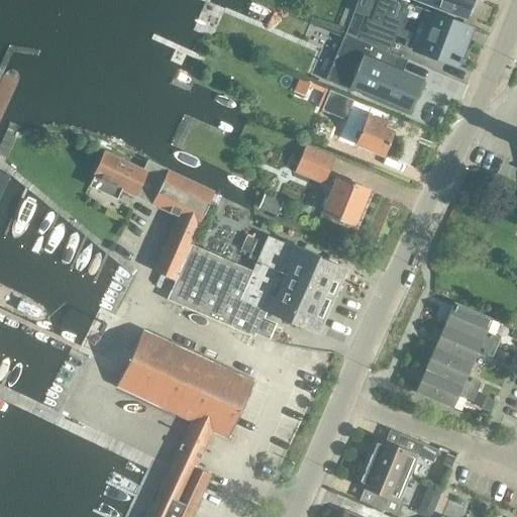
[(457,66),(471,29),(472,27),(432,11),(401,0),(373,0),(368,16),(363,14),(354,37),(389,52),(392,41),(411,48),(457,66)]
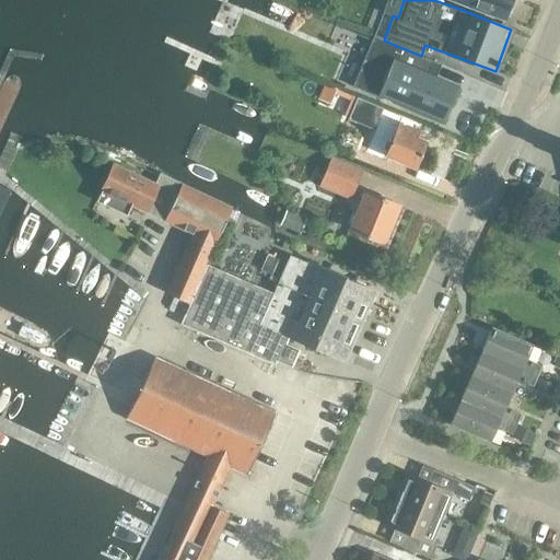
[(511,0),(453,0),(504,20),(511,0)]
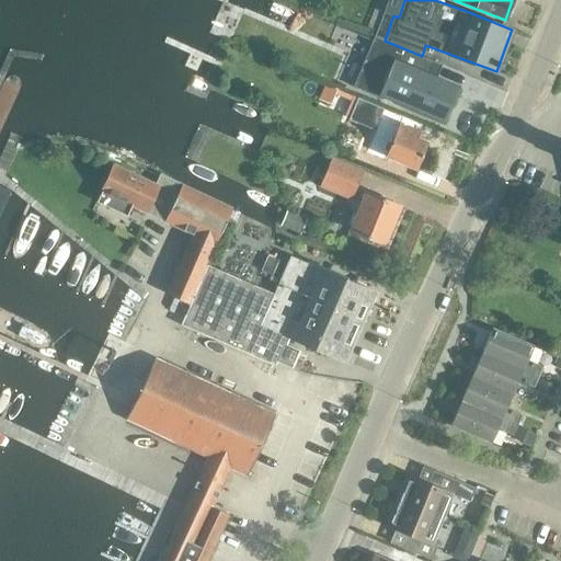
[(433,61),(412,53),(398,46),(391,63),(399,70),(388,98),(389,99),(389,98),(413,107),(413,111),(421,114),(423,112),(442,119),(442,121),(443,121),(444,116),(447,116),(450,109),(448,106),(457,88),(456,87),(455,88),(438,80),(436,77),(431,81),(426,75),(432,63),(433,63),(433,61)]
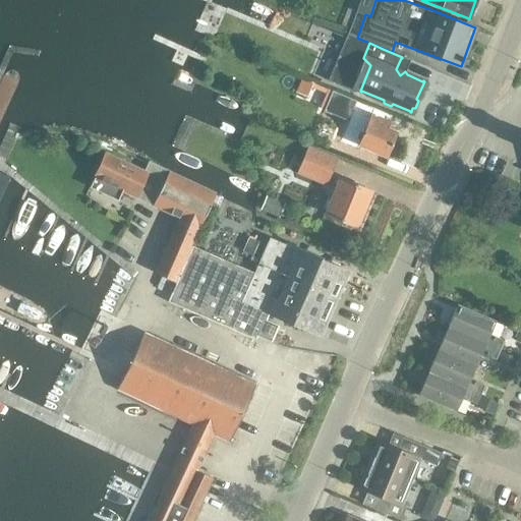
[(301,78),(295,92),(306,97),(312,83),(301,78)]
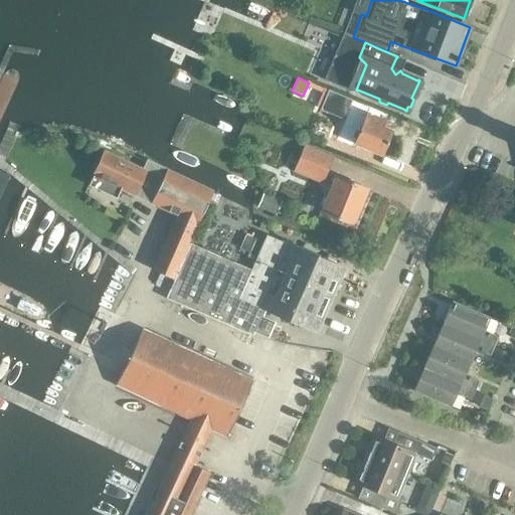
[(391,132),(382,128),(384,123),(365,115),(365,114),(353,108),(352,110),(349,108),(352,100),(327,90),(327,92),(323,91),(316,106),(320,108),(321,109),(321,110),(347,121),(347,122),(359,127),(353,142),(382,155),(391,132)]
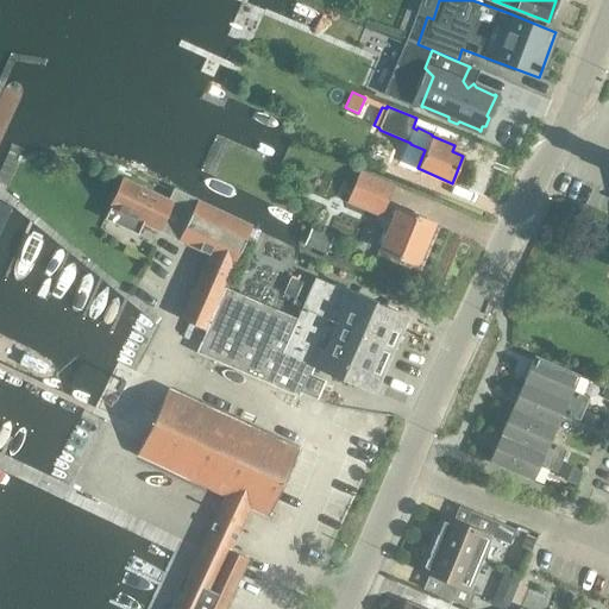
[(359,173),(353,189),(360,192),(355,206),(380,217),(393,186),(359,173)]
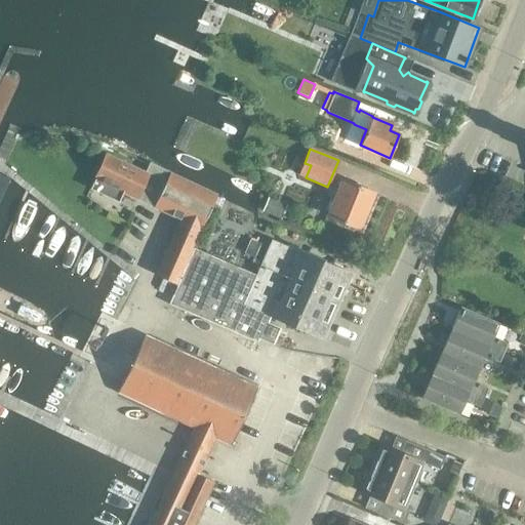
[(92,179),(93,180),(89,189),(118,202),(122,194),(135,200),(153,163),(149,161),(145,171),(105,152),(92,179)]
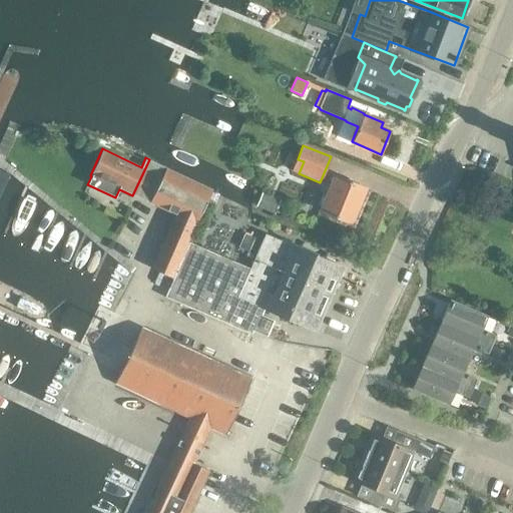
[(196,223),(212,189),(154,162),(138,196),(176,213),(152,269),(172,278),(188,241),(196,223)]
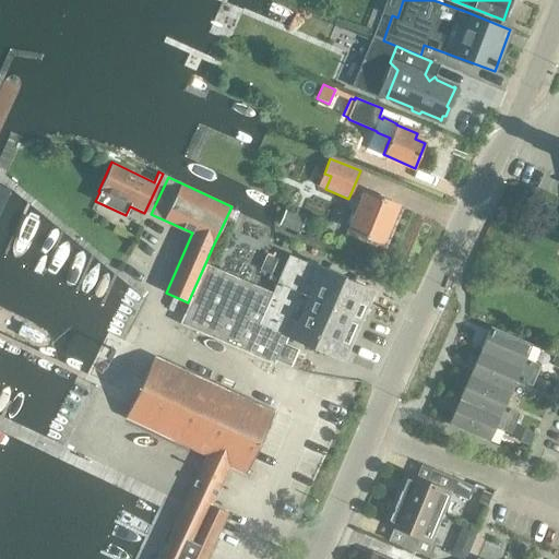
[(0,212),(11,189),(0,183),(0,212)]
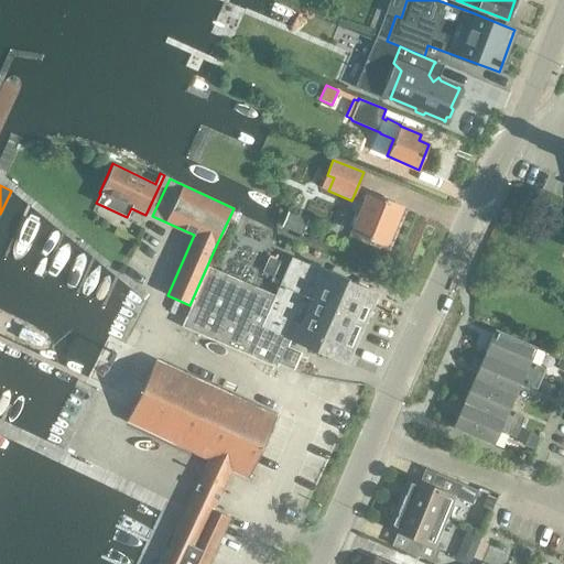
[(402,207),(365,192),(349,230),(387,246),(402,207)]
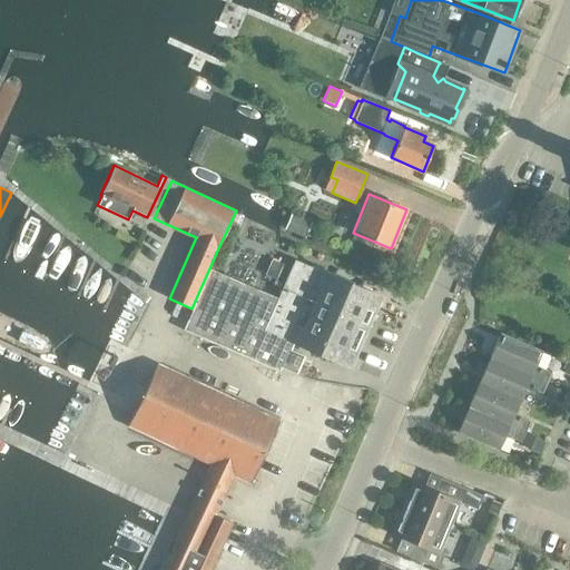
[(312,223),(291,214),(285,228),(305,237),(312,223)]
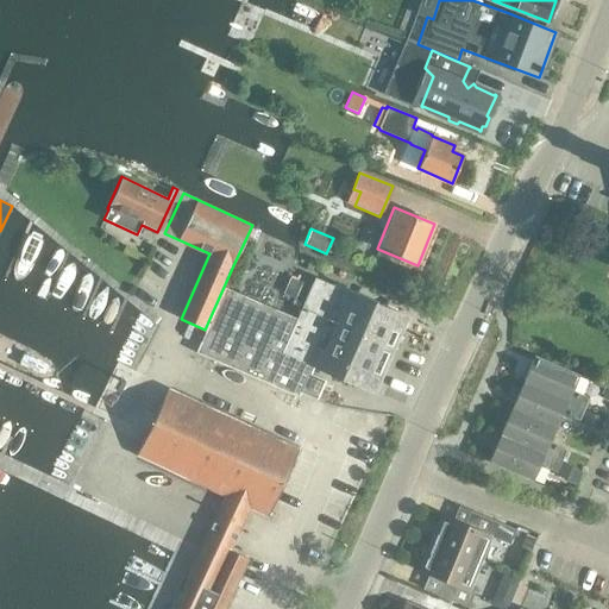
[(195,352),(297,397),(300,393),(316,400),(325,380),(308,372),(312,365),(371,390),(403,316),(333,283),(333,286),(314,277),(296,319),(224,287),(195,352)]
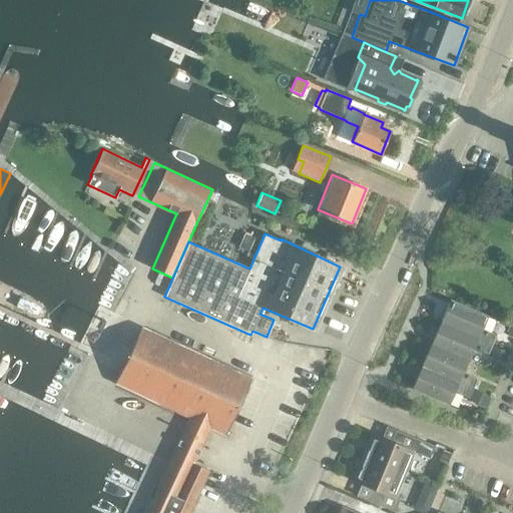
[(441,323),(491,345),(495,336),(487,332),(484,335),(480,333),(487,316),(451,300),(441,323)]
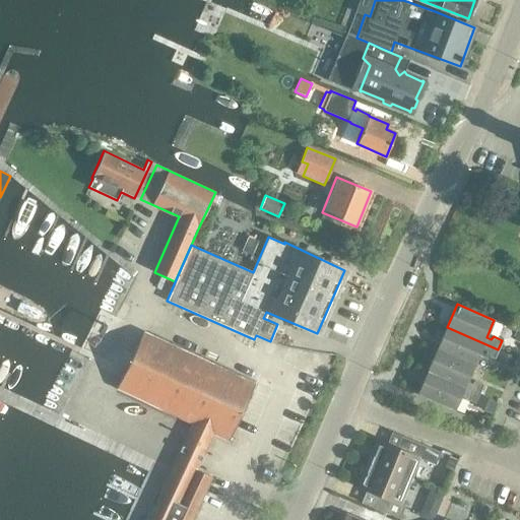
[(494,359),(498,349),(447,327),(437,349),(474,366),(481,349),(486,351),(484,355),(494,359)]
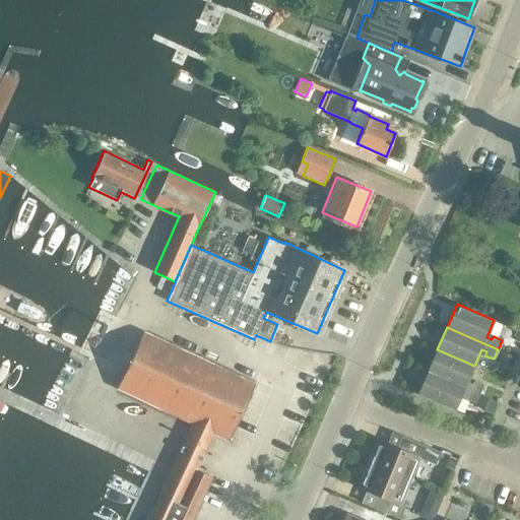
[(212,433),(229,440),(254,385),(142,332),(116,389),(190,425),(145,519),(190,519),(210,477),(195,470),(212,433)]
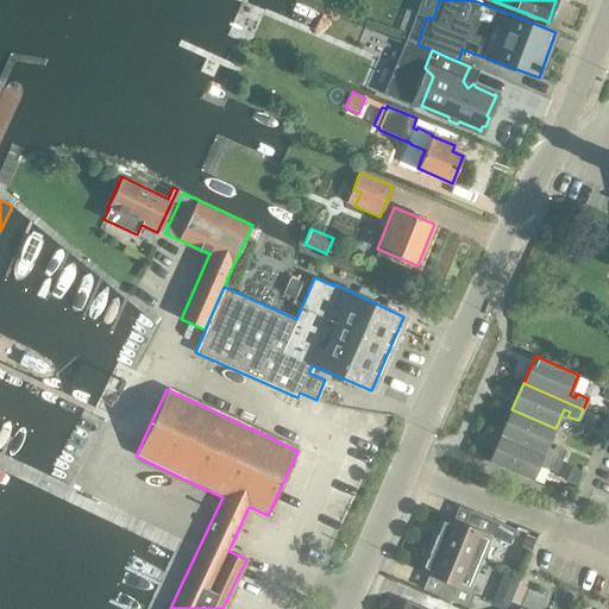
[(501,435),(560,462),(566,450),(554,446),(552,450),(547,447),(556,428),(512,409),(501,435)]
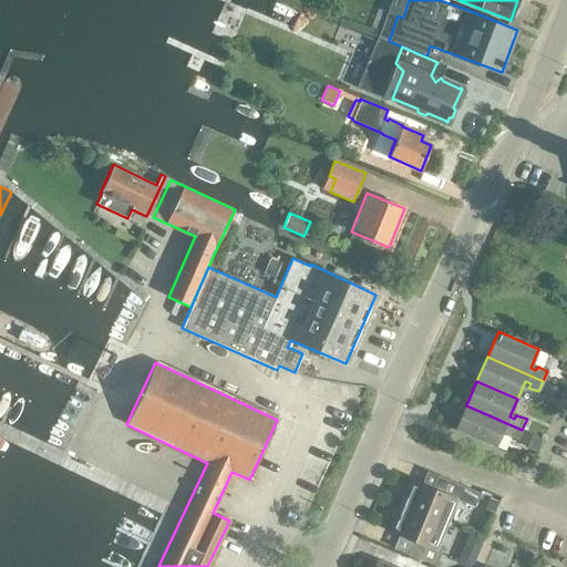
[(544,381),(539,392),(557,401),(563,390),(544,381)]
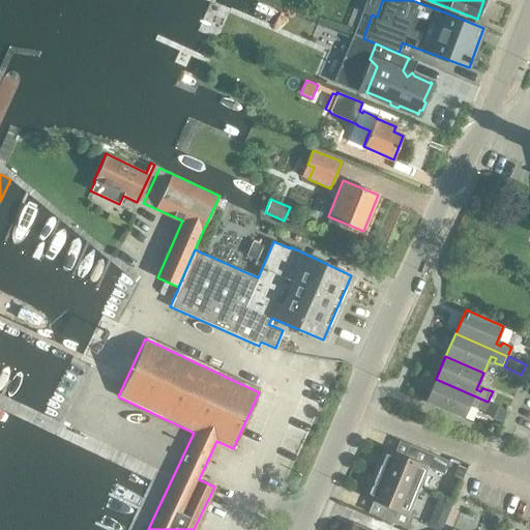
[(483,411),(488,402),(436,379),(425,403),(463,419),(471,402),(475,404),(475,408),(483,411)]
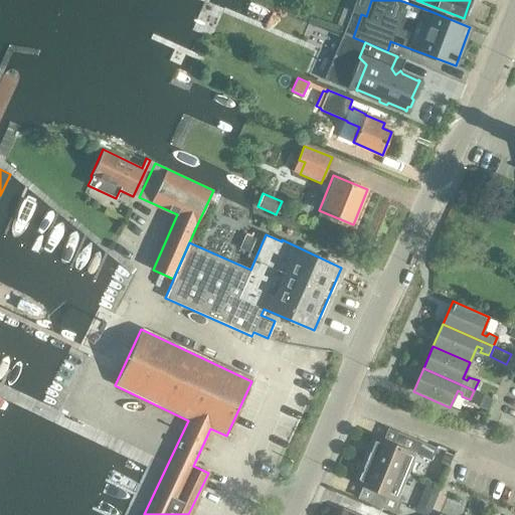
[(475,390),(470,400),(487,408),(491,398),(475,390)]
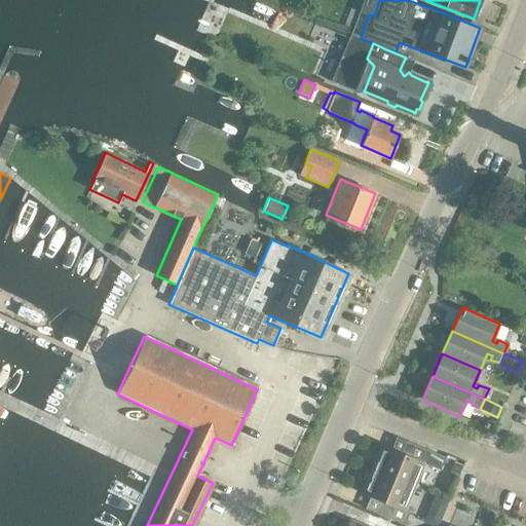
[(373,470),(413,486),(422,463),(440,470),(444,458),(405,442),(400,454),(382,447),(373,470)]
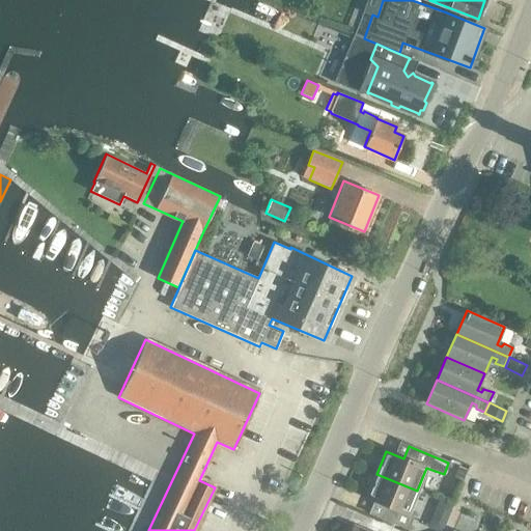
[(417,491),(376,474),(367,497),(385,504),(379,518),(408,530),(413,516),(408,513),(417,491)]
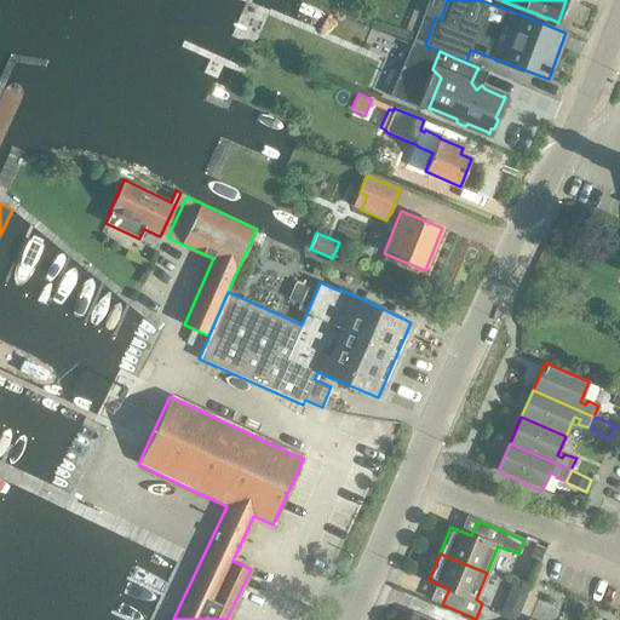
[(512,585),(507,597),(524,604),(529,592),(512,585)]
